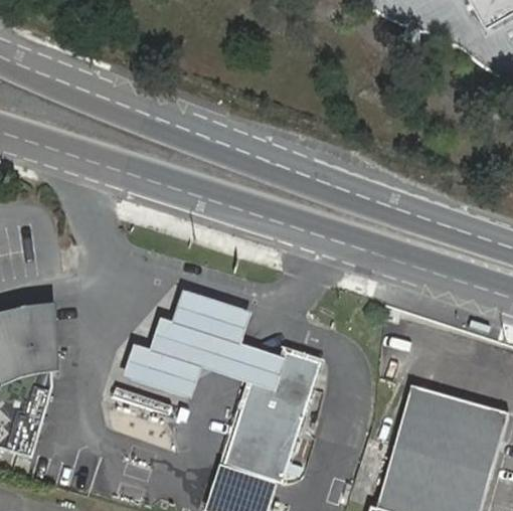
[(359,0),(362,3),(392,20),(430,33),(451,42),(482,65),(495,73),(512,79),(512,0),(359,0)]
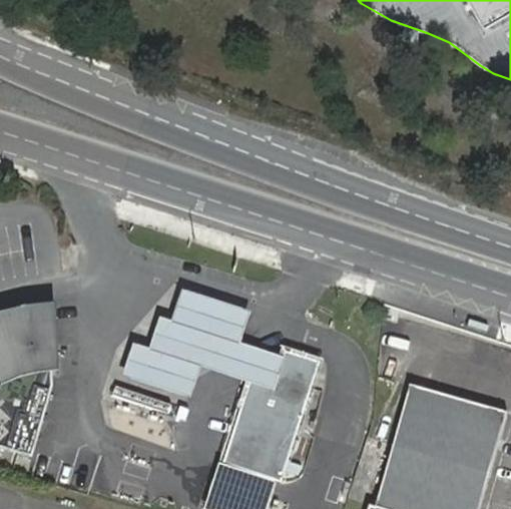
[(198,364),(244,378),(249,362),(271,367),(276,352),(236,339),(245,309),(181,289),(171,318),(156,315),(146,346),(131,343),(122,372),(188,393),(198,364)]
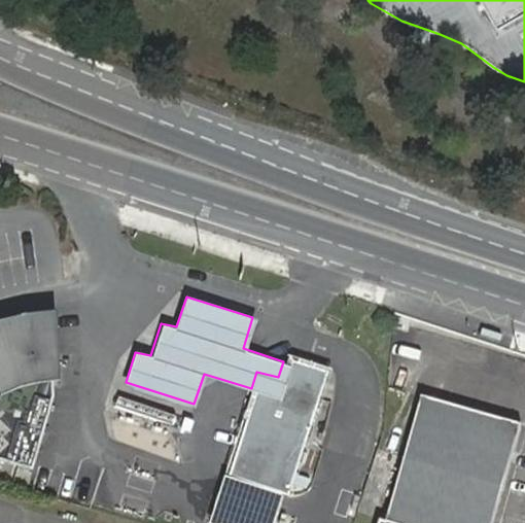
[(0,458),(27,466),(51,378),(47,316),(45,316),(38,315),(36,315),(30,314),(0,317),(0,458)]
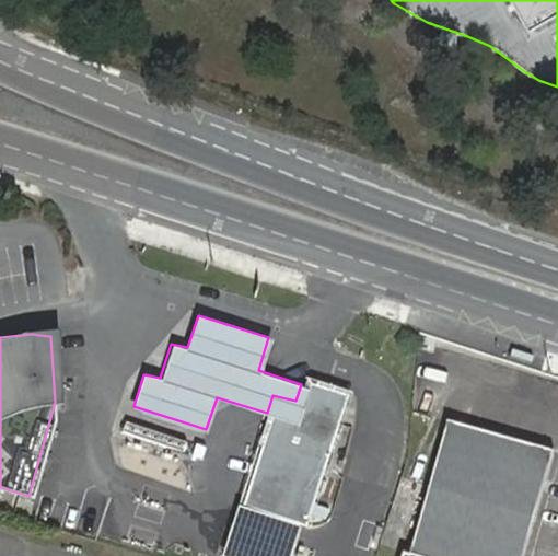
[(272,395),(267,413),(239,501),(305,524),(347,392),(303,377),(301,384),(295,401),(272,395)]
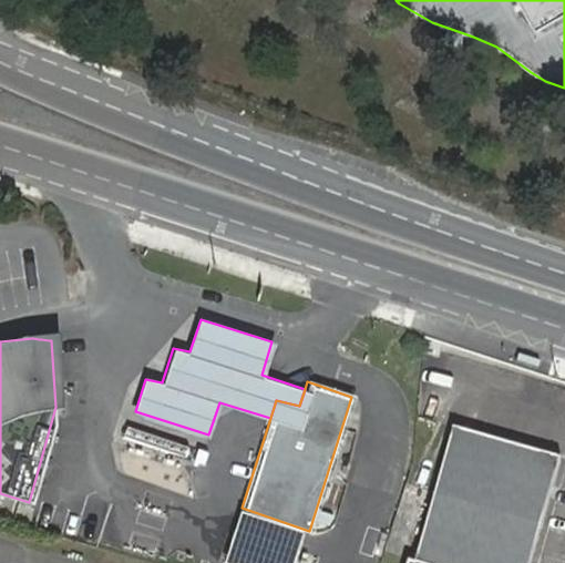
[(528,562),(563,457),(455,422),(413,555),(409,554),(406,562),(528,562)]
